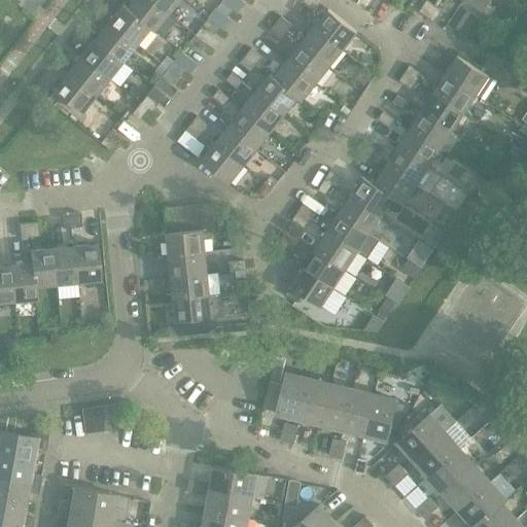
[(151,0),(133,0),(128,7),(127,8),(152,28),(151,29),(155,32),(170,14),(151,0)]
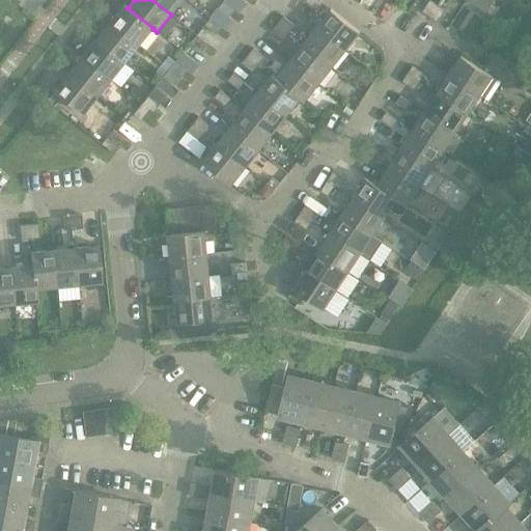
[(152,0),(171,15),(183,0),(152,0)]
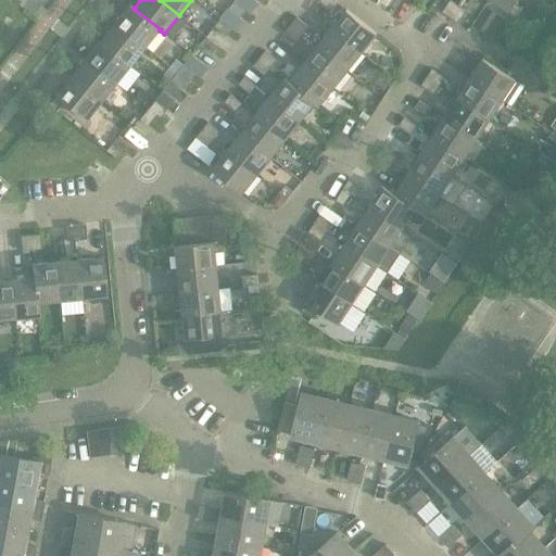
[(333,0),(321,0),(320,2),(332,11),(338,3),(333,0)]
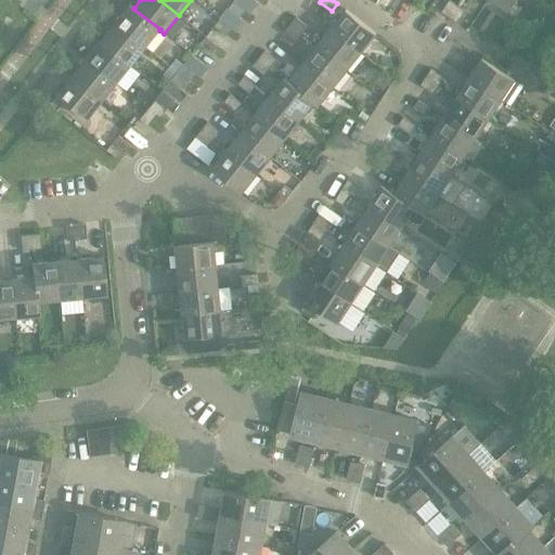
[(441,13),(449,18),(457,5),(449,0),(441,13)]
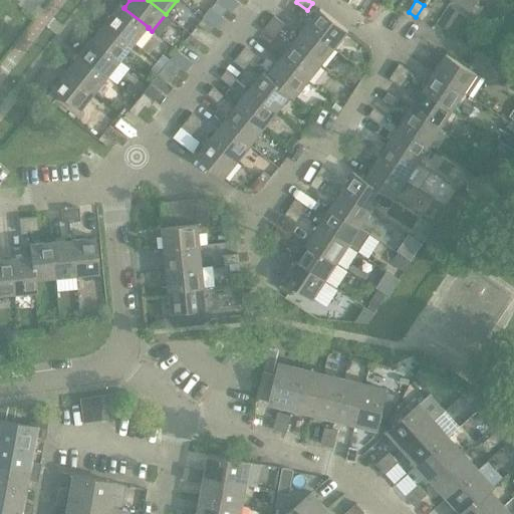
[(454,0),(471,11),(469,15),(477,20),(484,8),(477,3),(479,0),(454,0)]
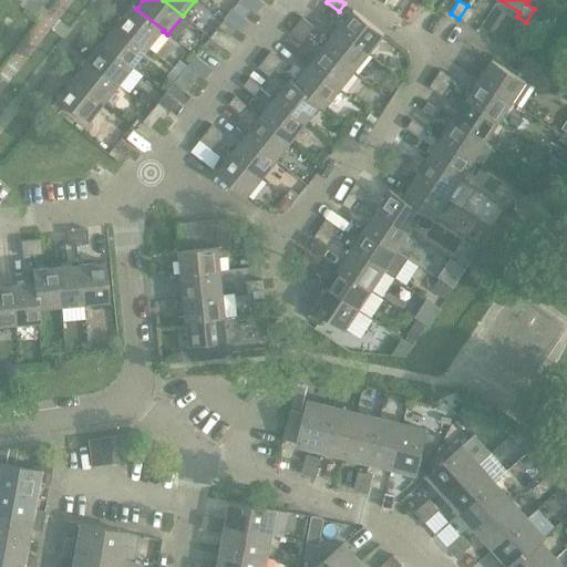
[(253,11),(240,1),(234,10),(246,19),(253,11)]
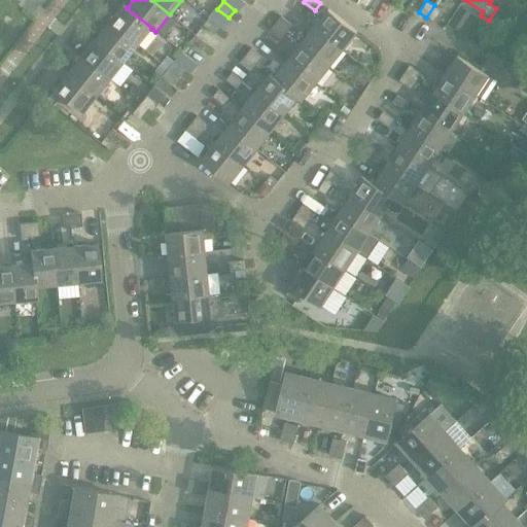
[(124,4),(109,22),(139,45),(151,29),(152,28),(127,8),(128,7),(124,4)]
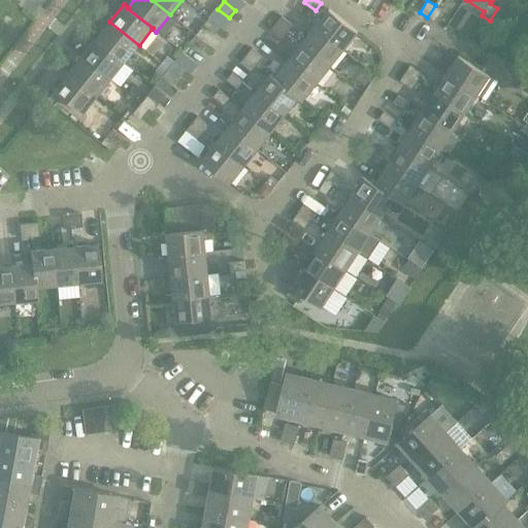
[(435,5),(427,18),(435,23),(442,10),(435,5)]
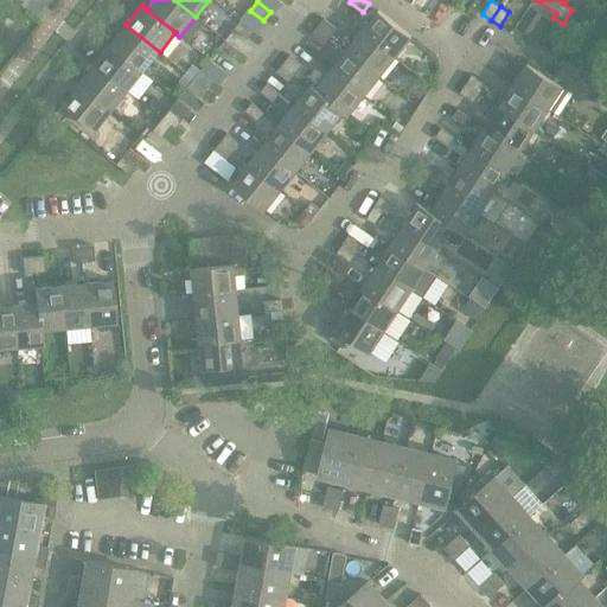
[(378,11),(362,32),(395,58),(411,37),(378,11)]
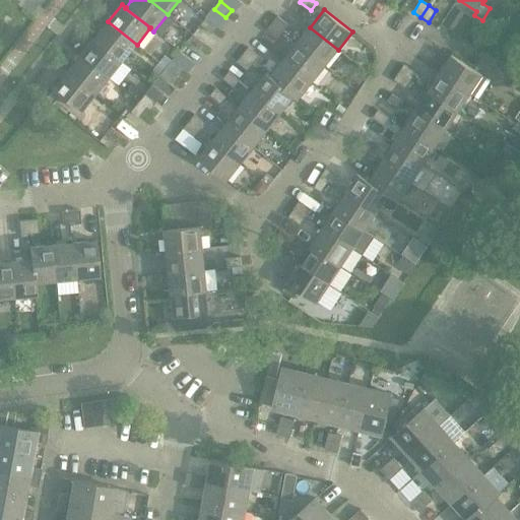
[(277,17),(272,24),(283,33),(288,25),(277,17)]
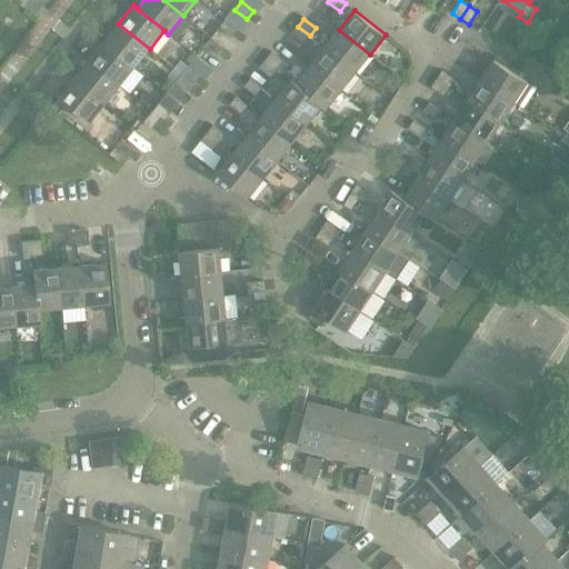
[(239,29),(227,20),(220,28),(232,38),(239,29)]
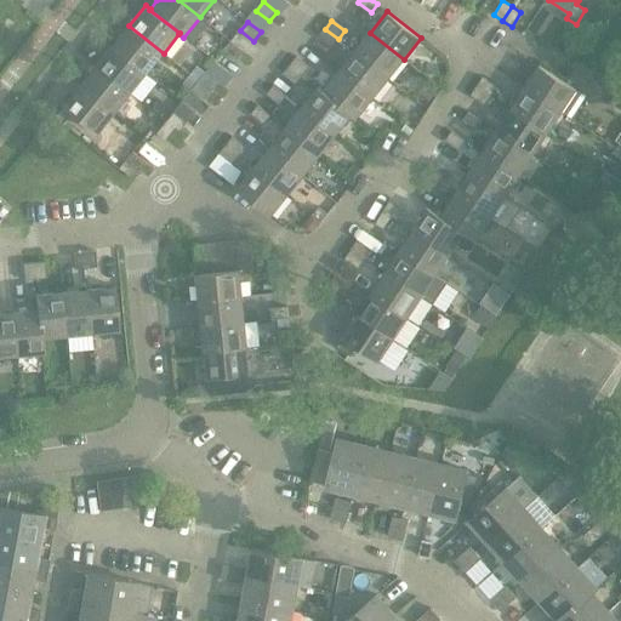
[(129,26),(113,46),(148,73),(164,53),(129,26)]
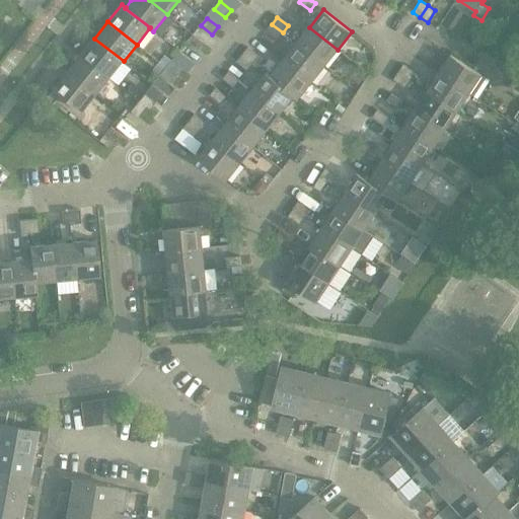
[(283,32),(272,24),(266,31),(277,40),(283,32)]
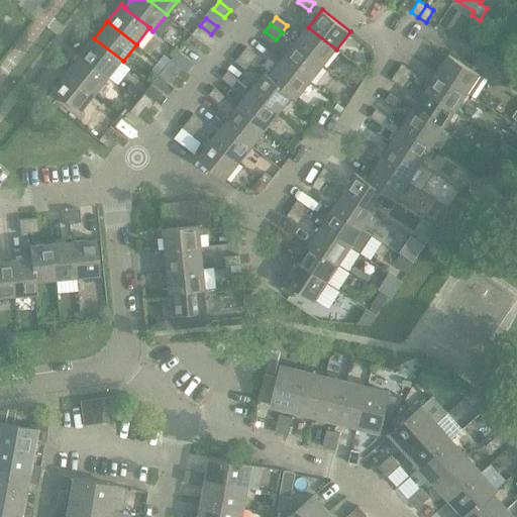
[(308,27),(295,43),(323,66),(336,49),(308,27)]
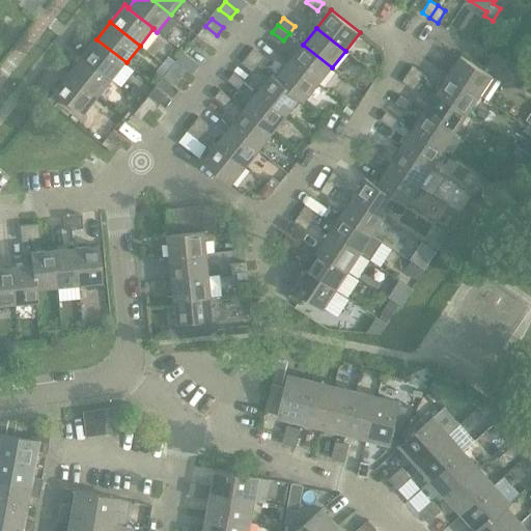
[(208,45),(198,35),(192,43),(202,52),(208,45)]
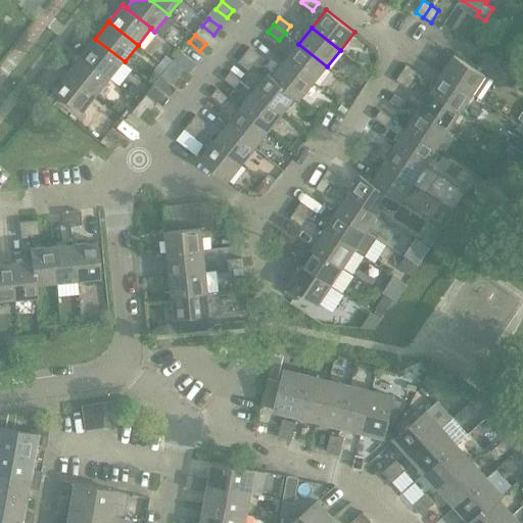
[(95,39),(82,55),(110,79),(125,61),(95,39)]
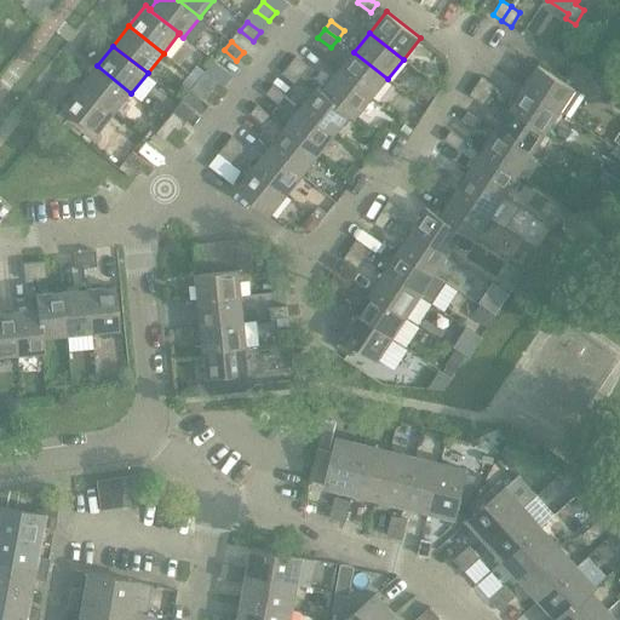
[(354,52),(338,73),(372,99),(388,79),(354,52)]
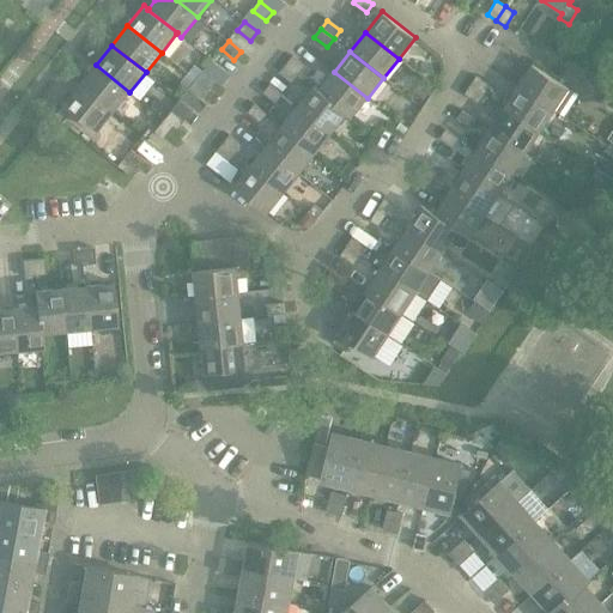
[(292,56),(286,65),(298,76),(305,67),(292,56)]
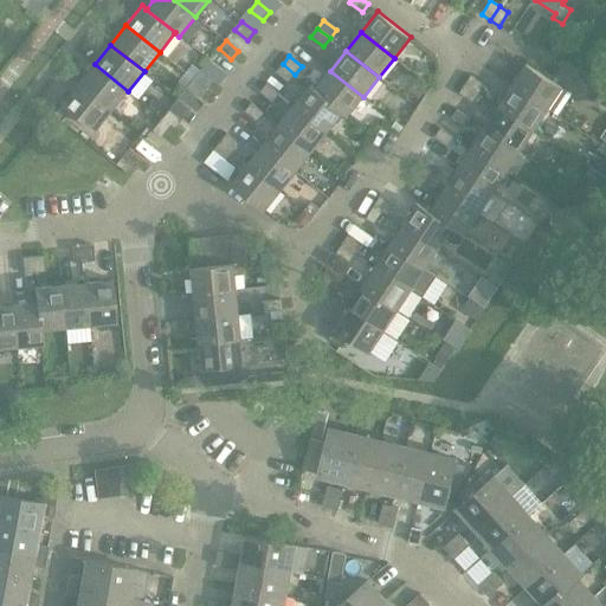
[(95,64),(79,84),(113,110),(128,91),(95,64)]
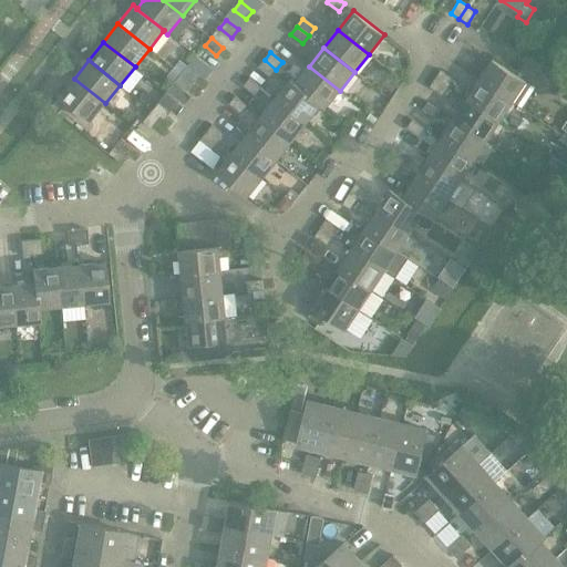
[(276,70),(265,60),(258,68),(270,78),(276,70)]
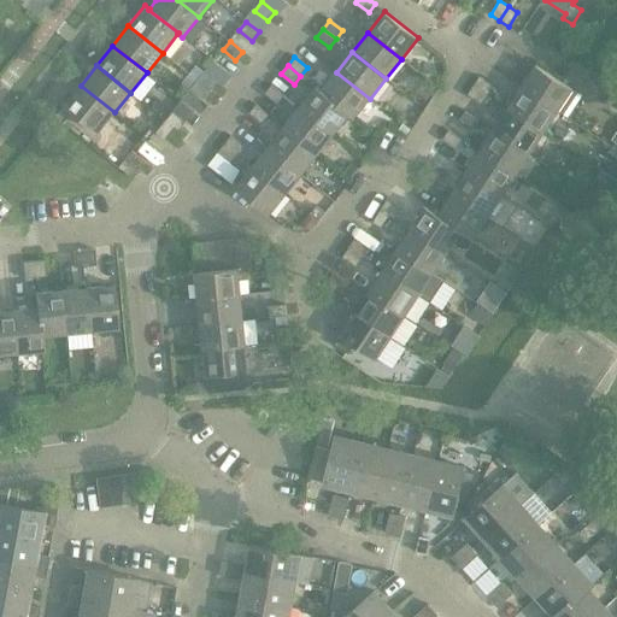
[(563,83),(536,65),(522,88),(558,112),(558,111),(568,118),(581,98),(580,95),(580,94),(577,93),(582,83),(569,75),(563,83)]
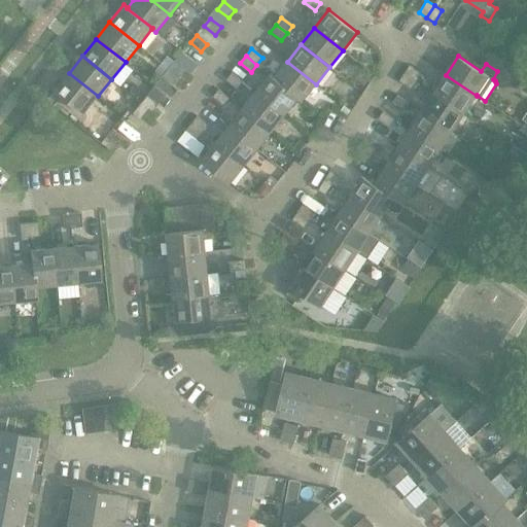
[(175,62),(169,69),(180,78),(185,71),(175,62)]
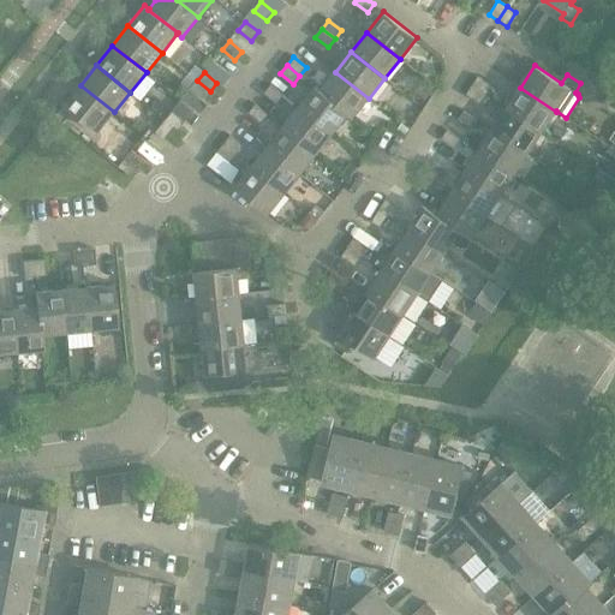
[(316,87),(315,88),(353,118),(369,99),(335,72),(321,90),(316,87)]
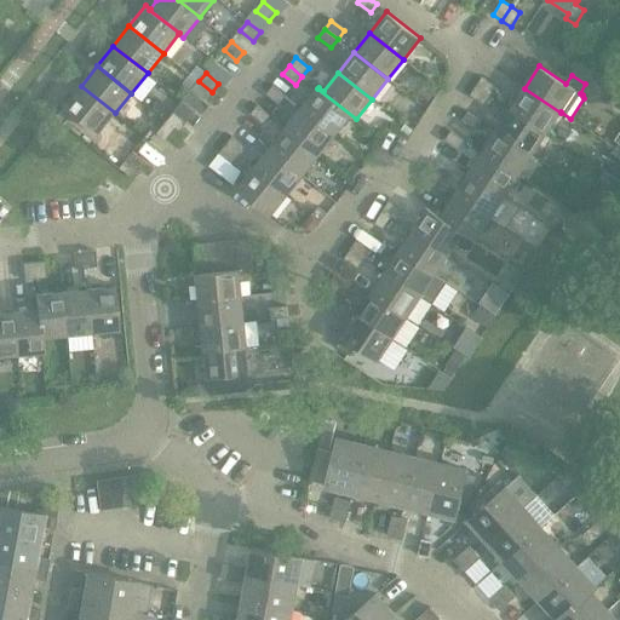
[(482,78),(476,87),(489,96),(495,87),(482,78)]
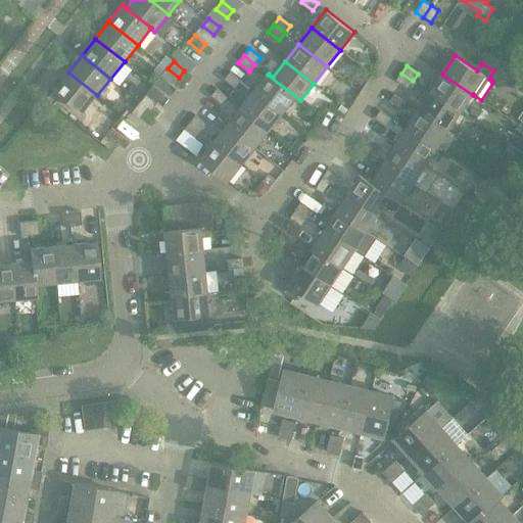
[(179,78),(168,68),(161,76),(173,85),(179,78)]
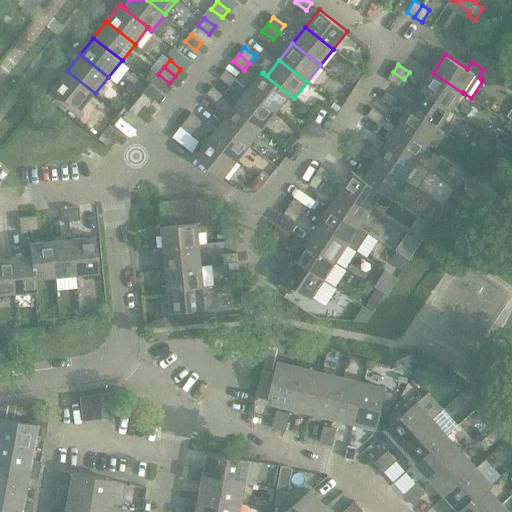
[(95,93),(67,71),(53,88),(81,111),(95,93)]
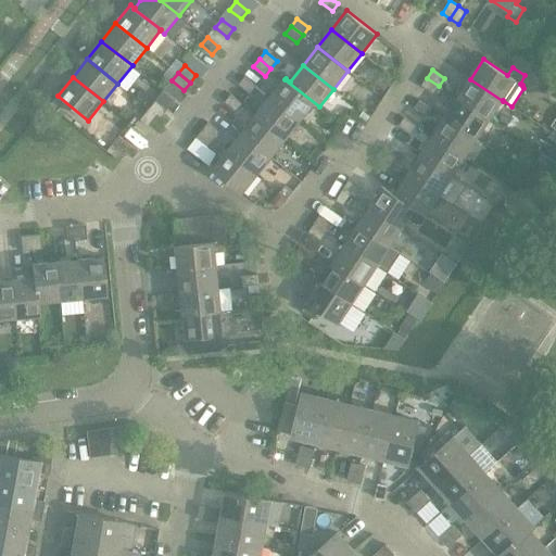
[(250,95),(256,86),(244,77),(239,85),(250,95)]
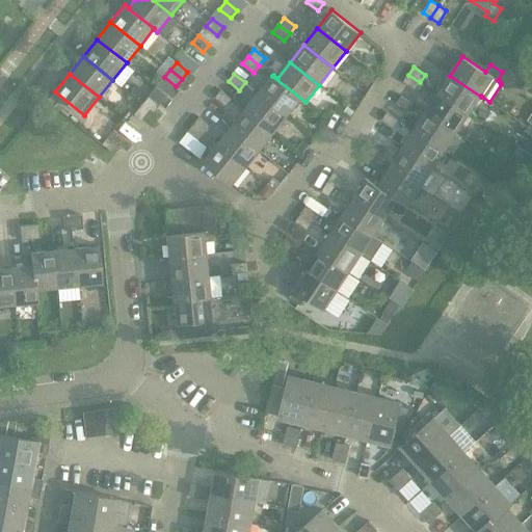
[(420,82),(408,75),(403,82),(415,90),(420,82)]
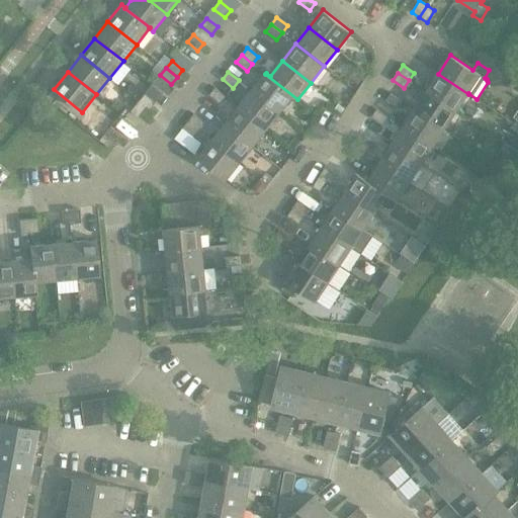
[(265,74),(252,90),(279,113),(292,97),(296,100),(297,99),(265,74)]
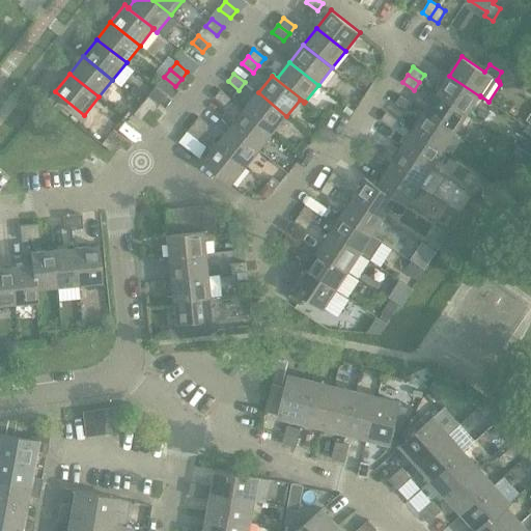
[(449,76),(437,93),(468,114),(480,96),(449,76)]
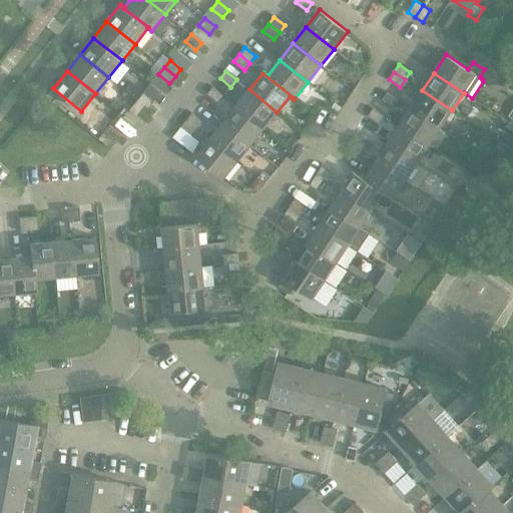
[(217,103),(223,96),(212,87),(206,95),(217,103)]
